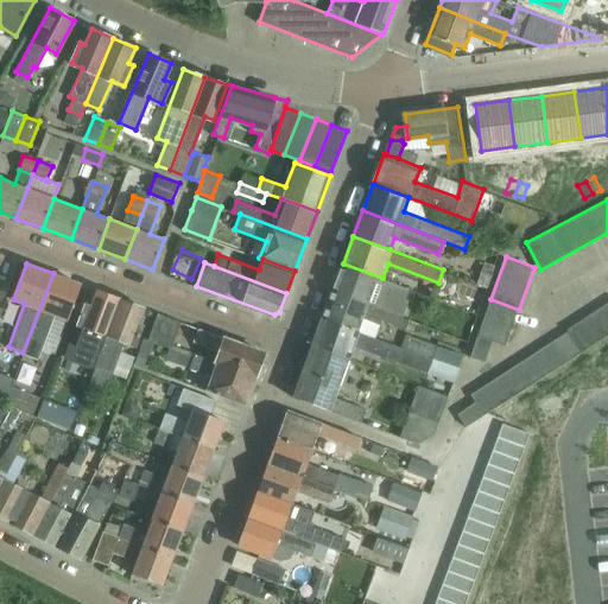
[(343,264),(333,290),(371,304),(396,313),(401,299),(405,300),(406,298),(410,288),(409,288),(382,278),(343,264)]
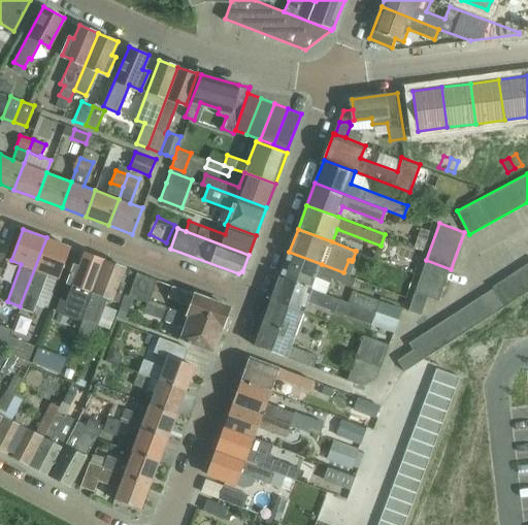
[(46,237),(20,306),(32,312),(47,273),(58,276),(69,245),(46,237)]
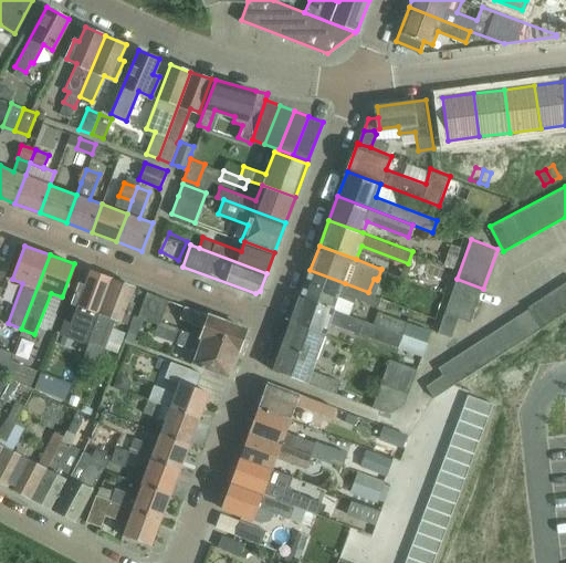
[(82,305),(71,334),(88,341),(113,278),(90,270),(84,284),(80,282),(72,302),(82,305)]
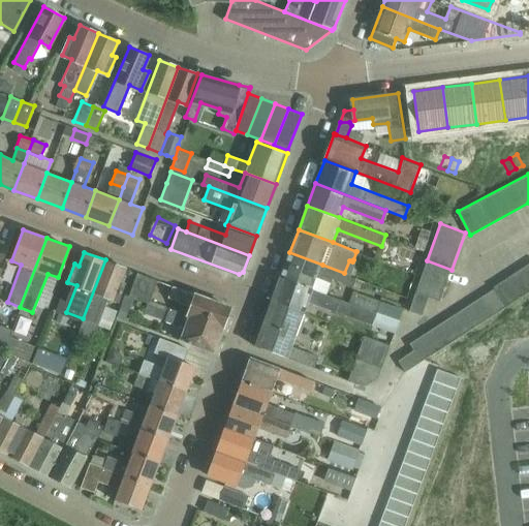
[(289,252),(281,276),(328,292),(334,278),(354,285),(358,278),(322,265),(289,252)]
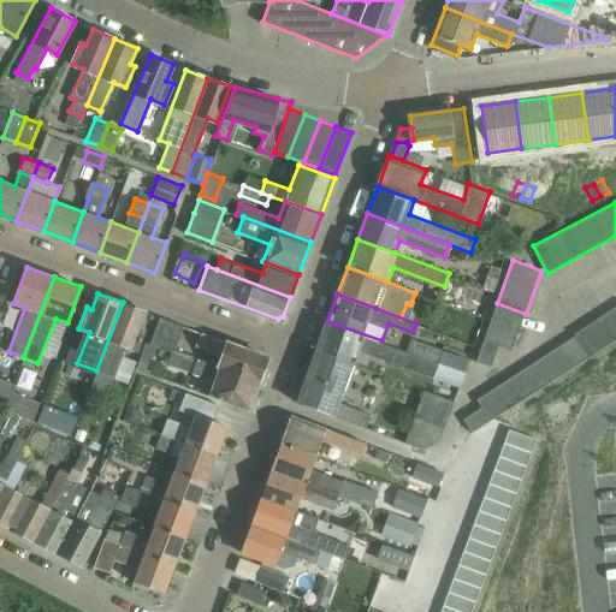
[(123,302),(96,370),(114,378),(126,345),(137,350),(146,330),(141,327),(147,312),(123,302)]
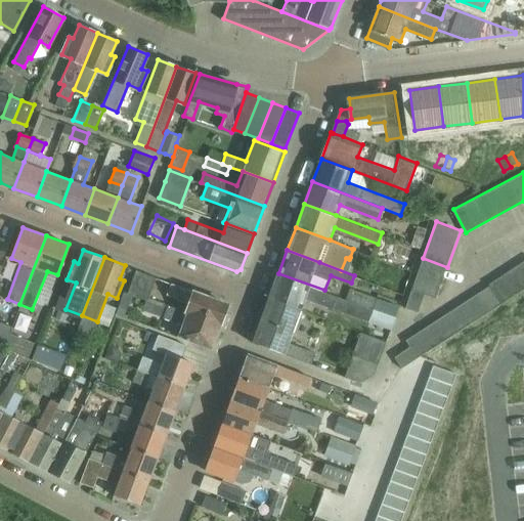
[(423,258),(418,272),(442,281),(447,267),(423,258)]
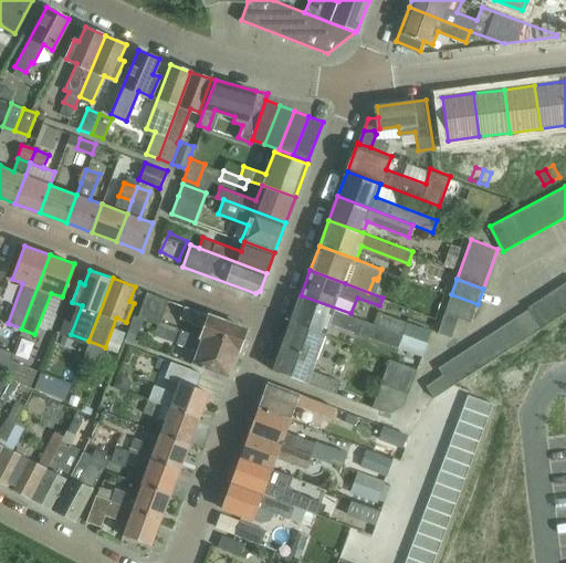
[(428,386),(436,397),(565,311),(565,282),(530,306),(531,309),(441,367),(446,374),(428,386)]
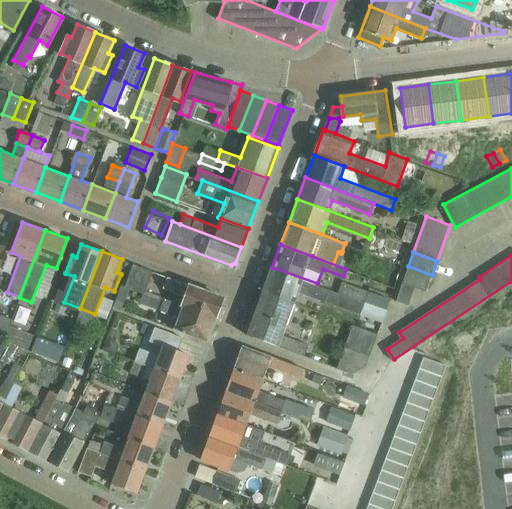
[(151,270),(132,263),(125,285),(140,291),(143,292),(151,270)]
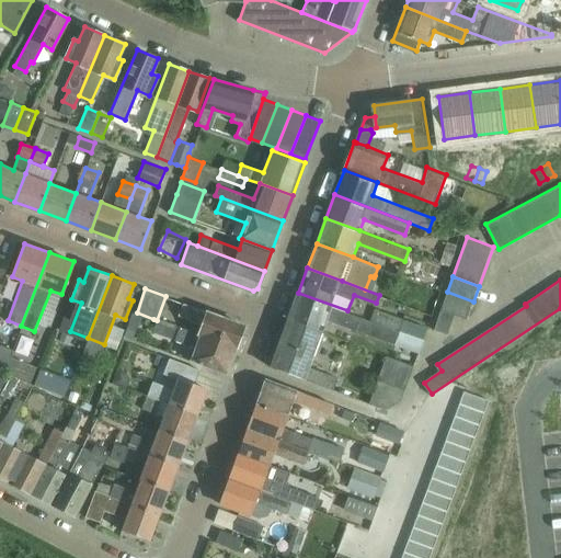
[(447,292),(441,310),(456,315),(467,320),(473,302),(447,292)]
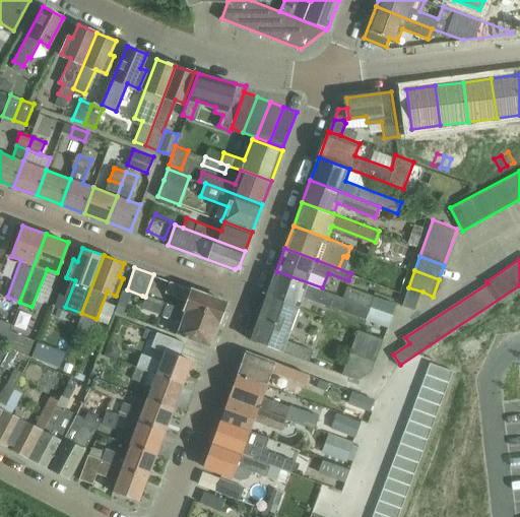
[(276,271),(268,293),(271,295),(301,306),(304,296),(318,301),(367,318),(371,307),(343,296),(333,292),(322,287),(276,271)]
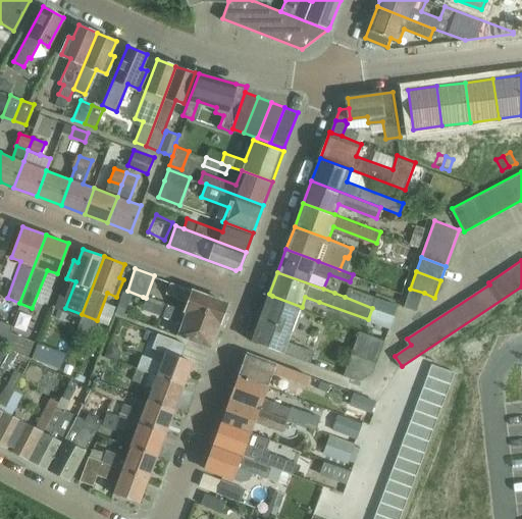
[(185,310),(220,323),(225,308),(222,302),(169,281),(166,292),(176,296),(176,298),(187,303),(185,310)]
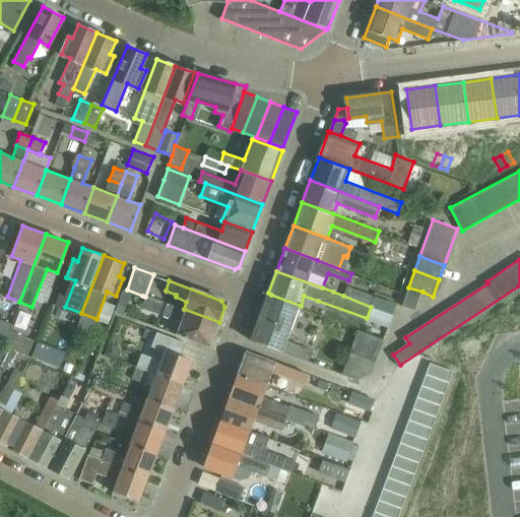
[(347,284),(343,296),(371,307),(392,314),(396,303),(347,284)]
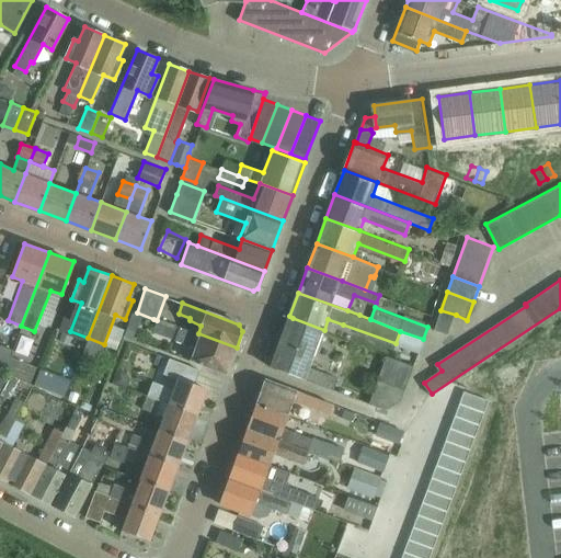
[(456,315),(441,310),(434,329),(449,333),(456,315)]
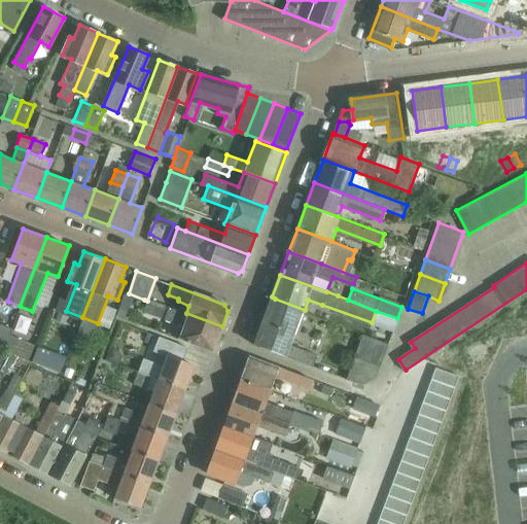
[(305,310),(275,299),(257,344),(311,364),(315,352),(293,344),(306,310),(305,310)]
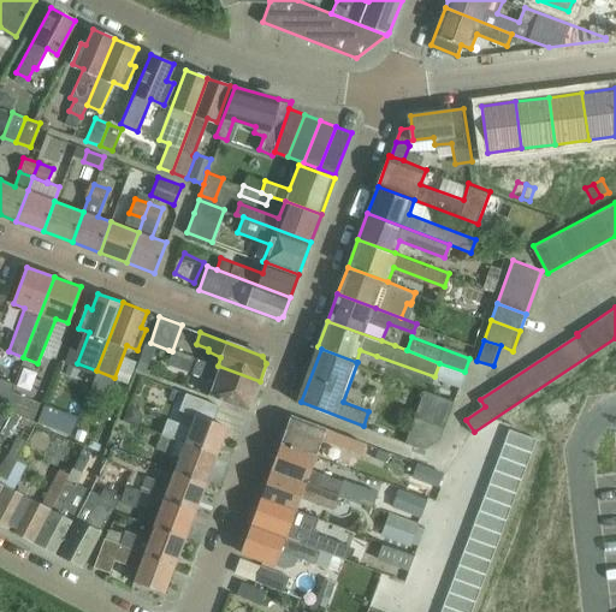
[(197,358),(193,373),(214,381),(209,396),(249,410),(260,381),(218,366),(197,358)]
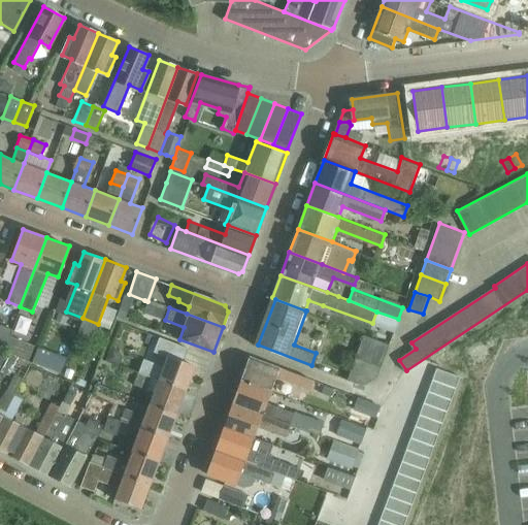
[(83,318),(77,332),(93,337),(98,324),(83,318)]
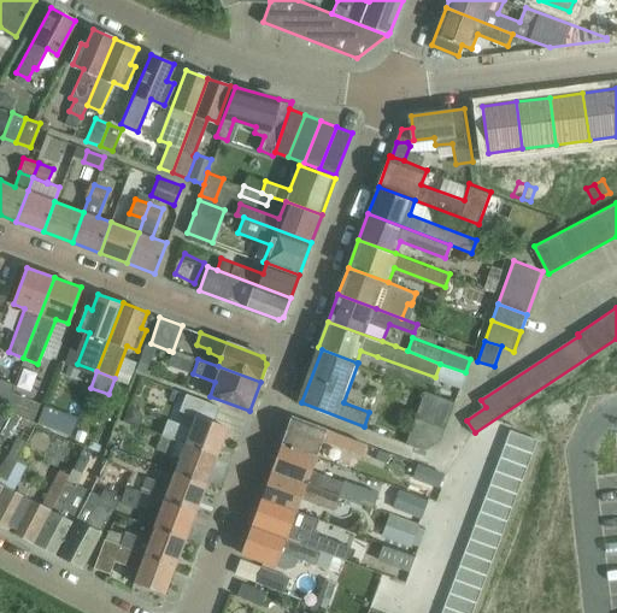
[(0,377),(0,401),(5,402),(12,382),(0,377)]
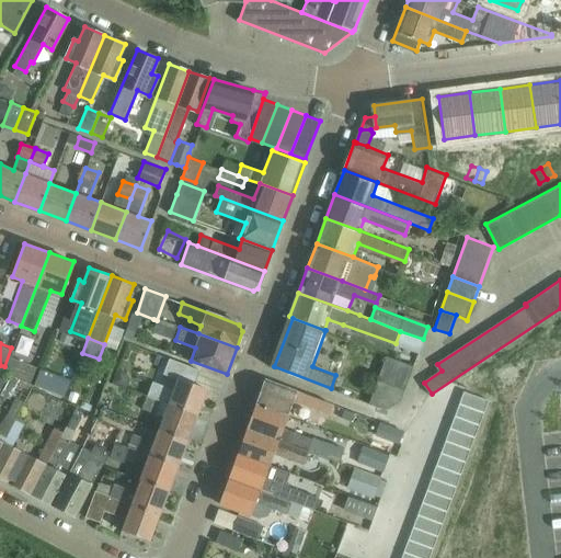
[(139,364),(156,367),(159,354),(142,350),(139,364)]
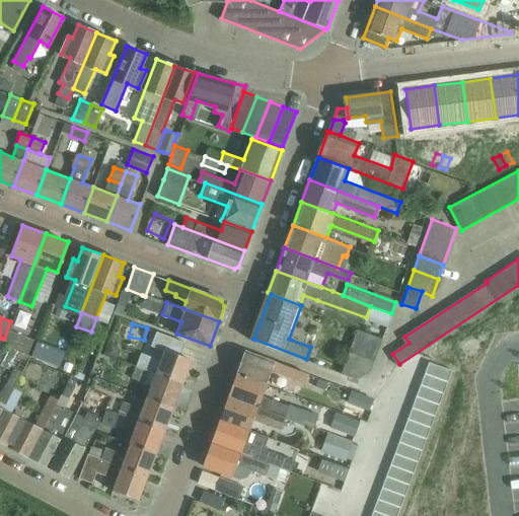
[(357,377),(371,371),(383,338),(358,328),(342,372),(357,377)]
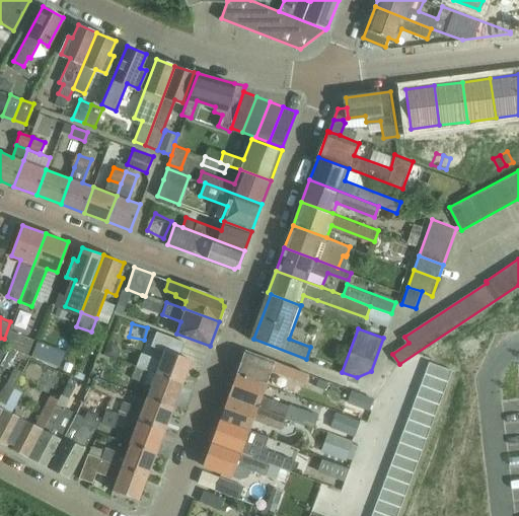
[(156,373),(182,382),(192,359),(180,355),(186,342),(156,330),(151,345),(164,350),(160,361),(140,354),(136,365),(148,370),(156,373)]
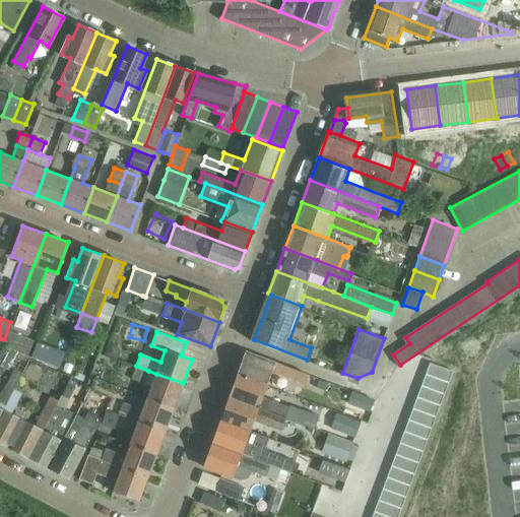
[(41,340),(35,352),(57,362),(62,350),(41,340)]
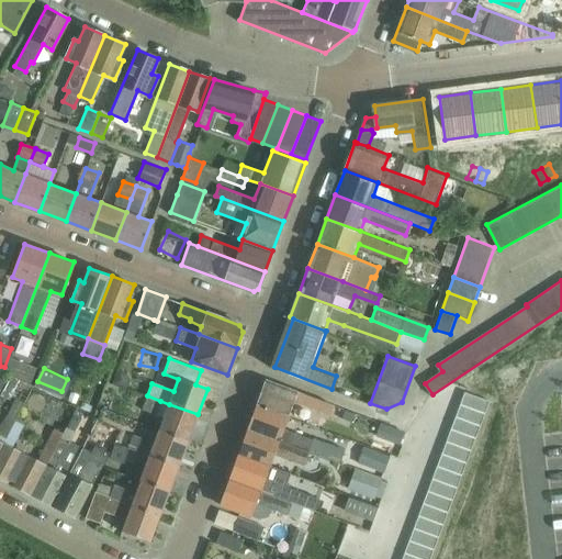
[(269,379),(260,405),(289,416),(294,402),(328,414),(333,403),(269,379)]
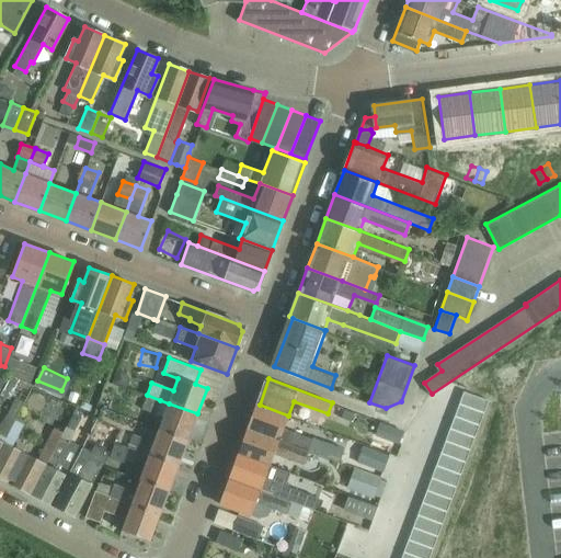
[(464,390),(458,402),(483,411),(488,399),(474,395),(464,390)]
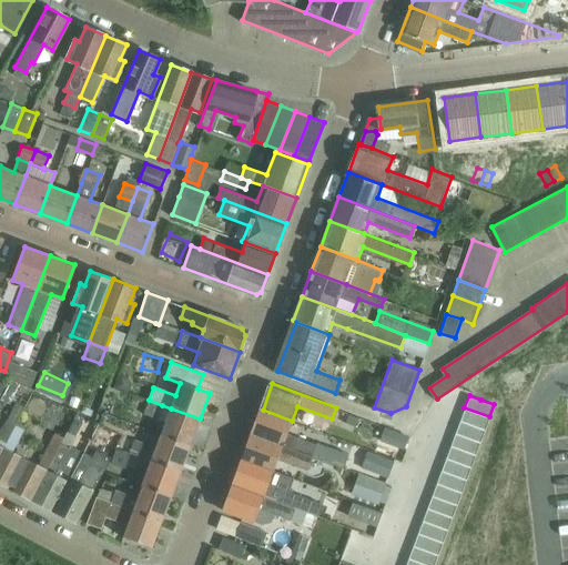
[(162,405),(149,400),(144,413),(158,417),(162,405)]
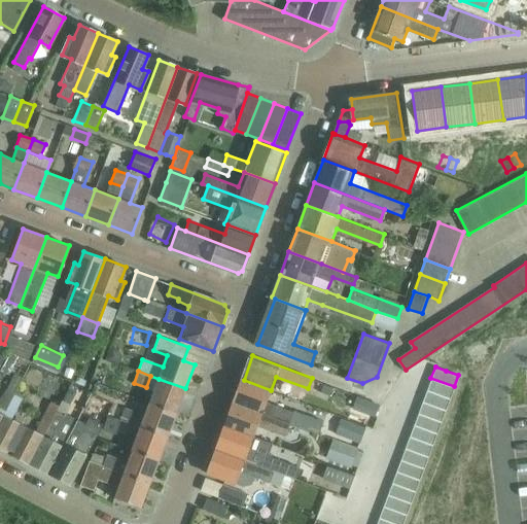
[(0,419),(13,393),(14,393),(23,376),(14,372),(12,377),(0,399),(0,419)]
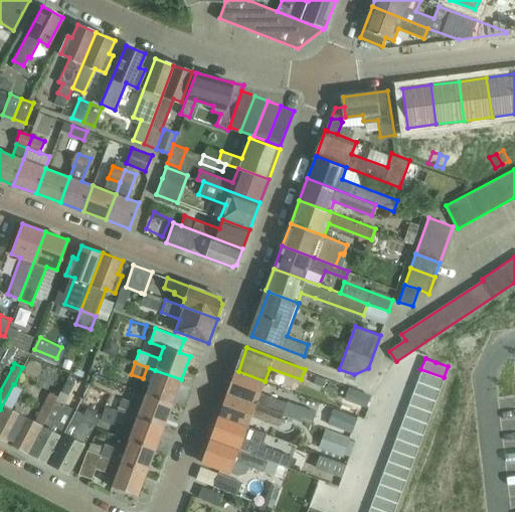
[(147,392),(173,402),(181,379),(155,370),(147,392)]
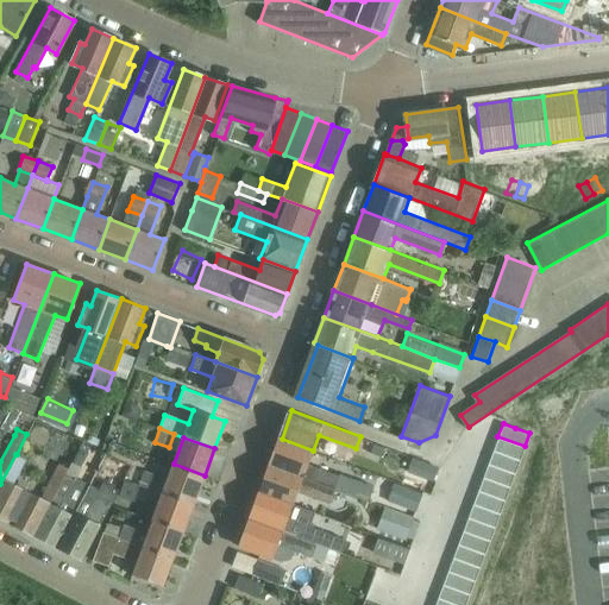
[(282,439),(271,465),(333,489),(338,477),(338,476),(308,465),(313,451),(282,439)]
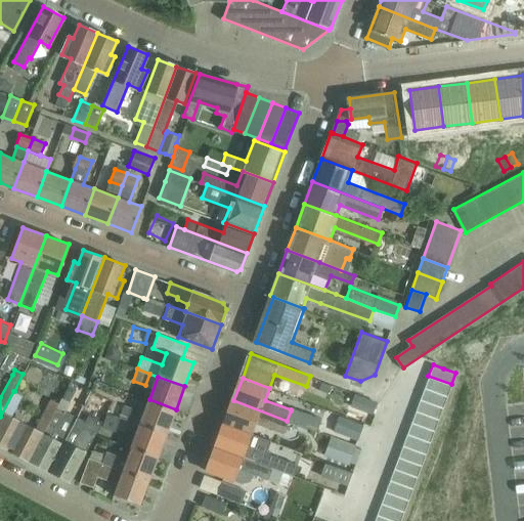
[(429,379),(425,390),(448,399),(452,388),(429,379)]
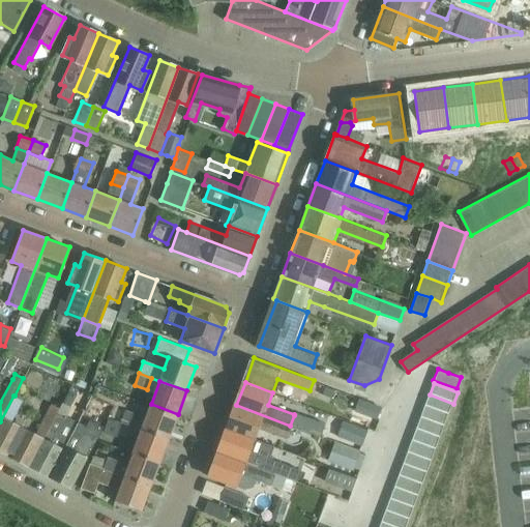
[(430,394),(425,407),(449,415),(453,404),(430,394)]
